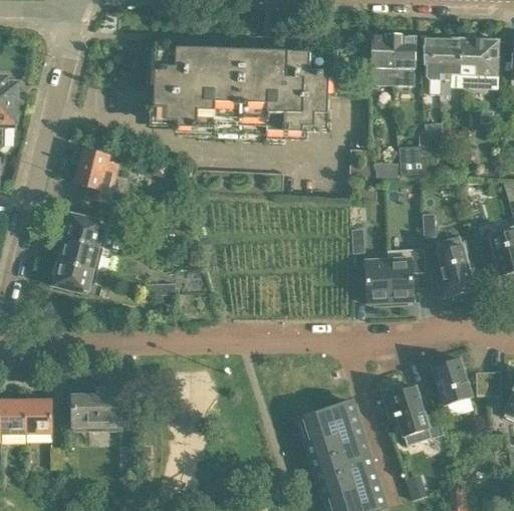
[(393,84),(394,35),(374,35),(373,67),(379,67),(379,84),(393,84)]
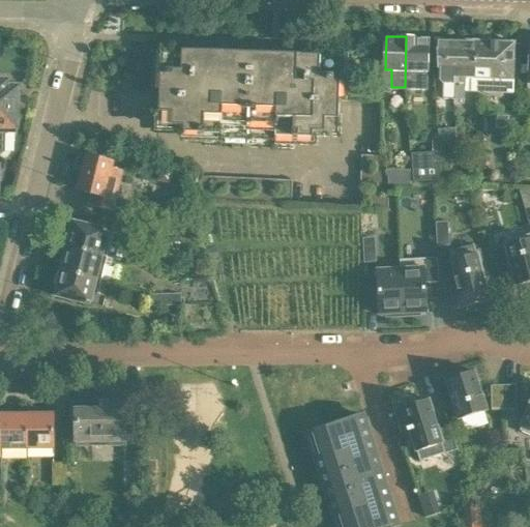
[(419,70),(427,70),(428,37),(406,36),(405,87),(418,88),(419,70)]
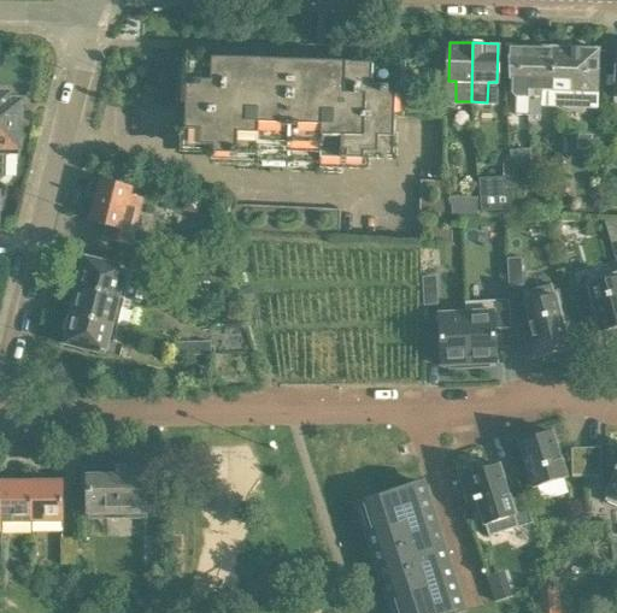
[(507,43),(510,88),(516,88),(516,112),(541,113),(542,96),(556,96),(556,89),(556,45),(507,43)]
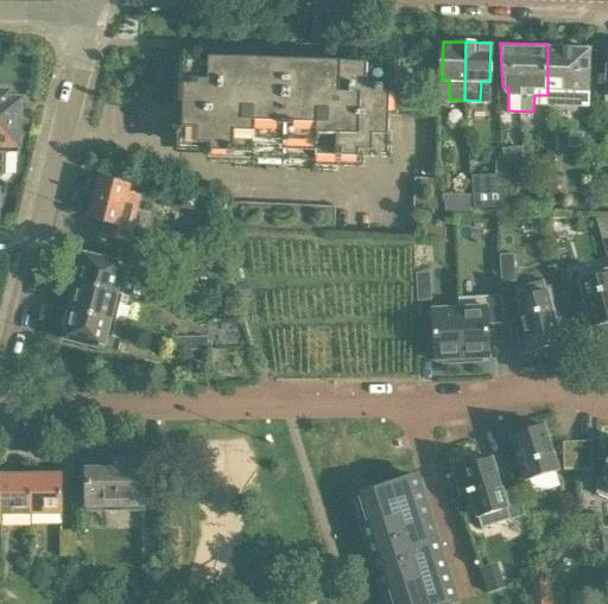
[(548,88),(548,95),(548,103),(588,105),(590,45),(548,44),(548,88)]
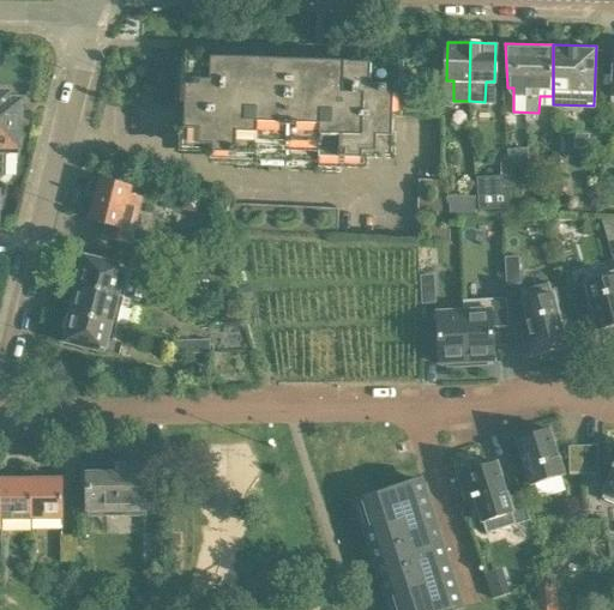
[(392,151),(393,114),(395,90),(387,90),(389,62),(194,55),(193,84),(186,84),(184,144),(212,145),(212,152),(362,157),(363,150),(392,151)]
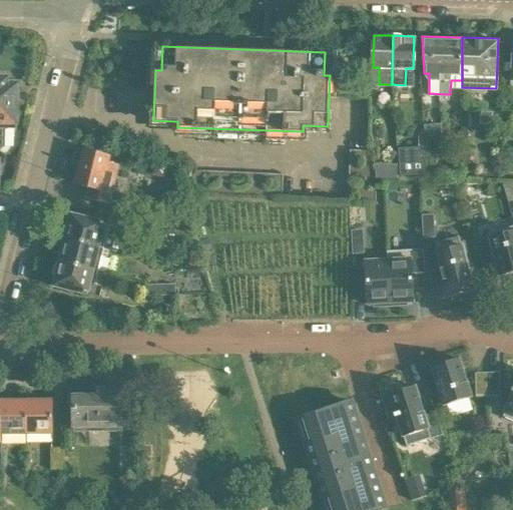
[(0,75),(0,126),(15,127),(17,82),(6,82),(7,76),(0,75)]
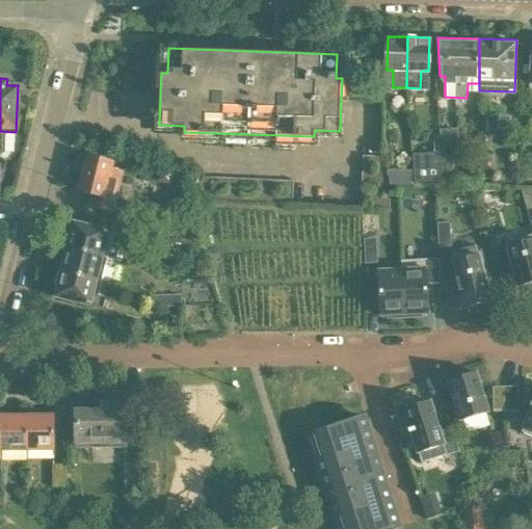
[(520,112),(511,112),(511,128),(520,128),(520,112)]
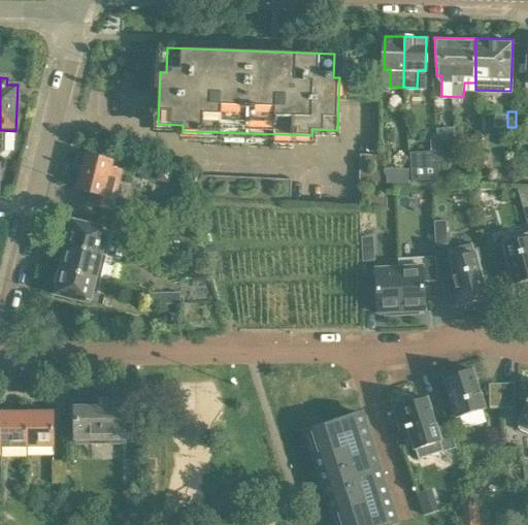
[(411,182),(437,181),(436,151),(410,152),(411,182)]
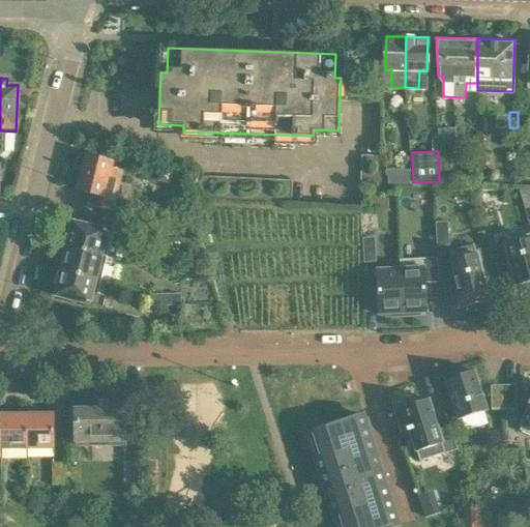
[(361,166),(390,167),(390,153),(361,152),(361,166)]
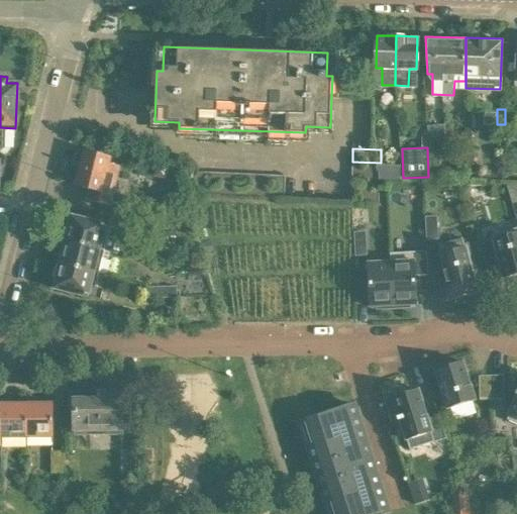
[(85,150),(77,183),(89,186),(86,197),(109,203),(118,165),(108,163),(110,157),(85,150)]
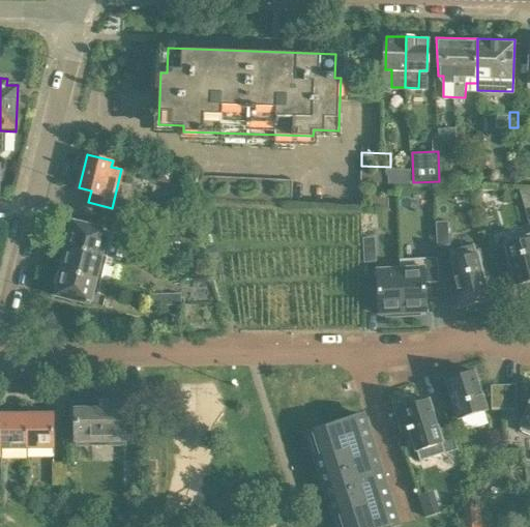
[(451,162),(440,162),(441,180),(451,179),(451,162)]
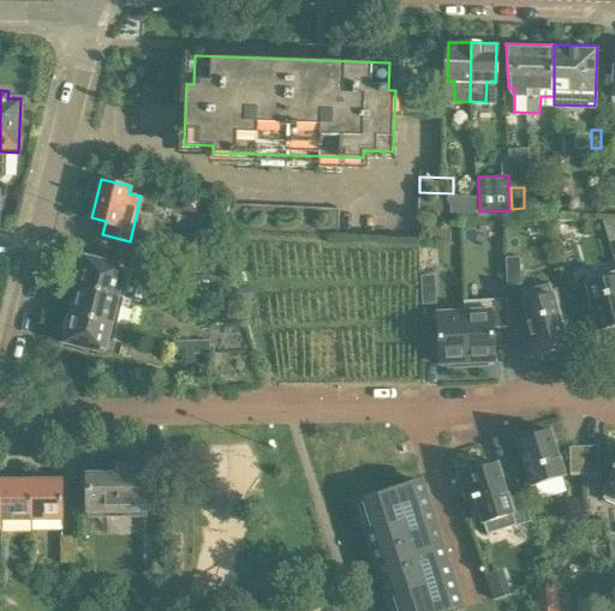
[(453,196),(453,193),(419,192),(418,207),(449,209),(449,196),(453,196)]
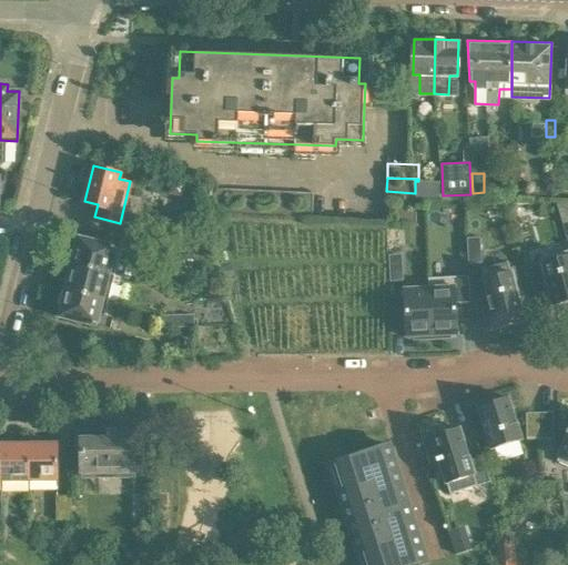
[(440,181),(418,181),(415,181),(415,193),(415,194),(415,195),(418,195),(440,195),(440,181)]
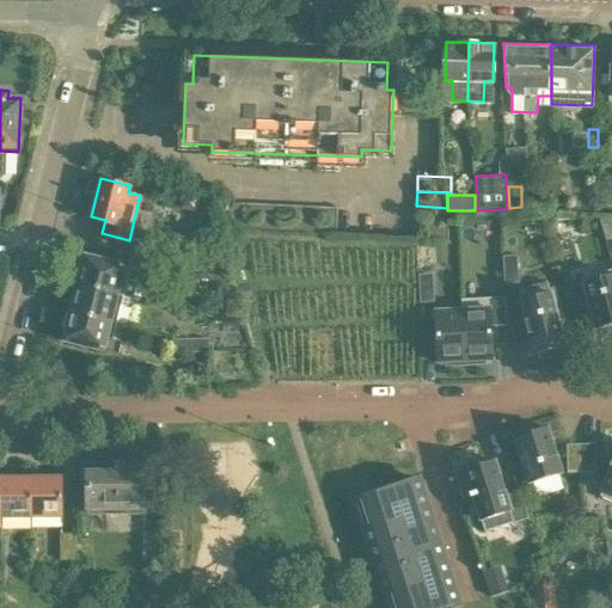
[(233,201),(232,228),(246,228),(248,201),(233,201)]
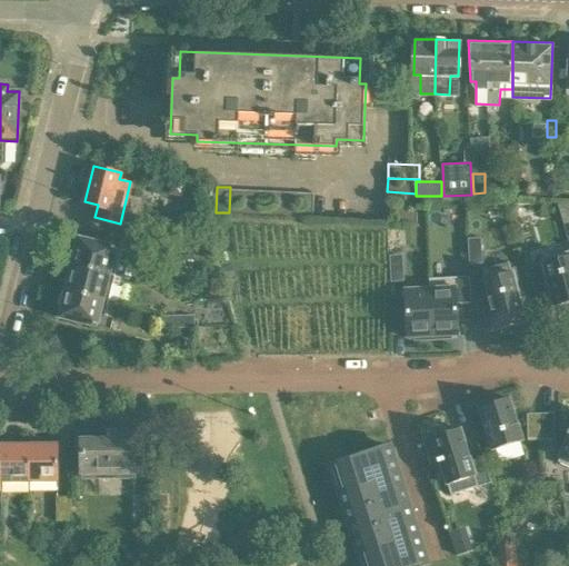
[(245,188),(230,187),(229,212),(243,214),(245,188)]
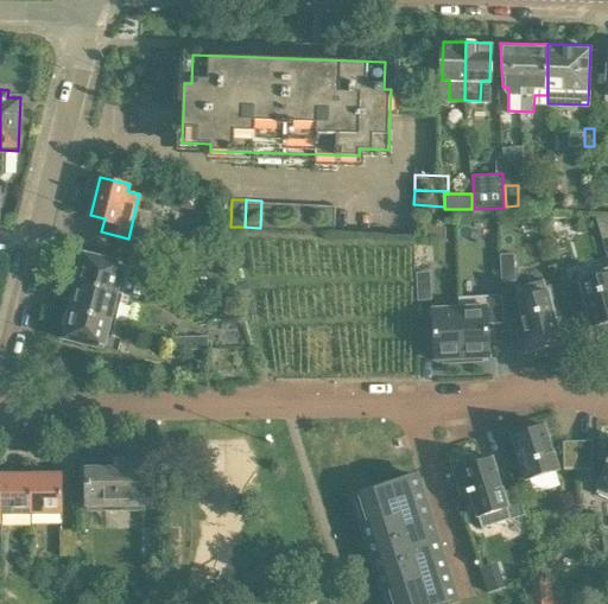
[(274,229),(276,201),(261,201),(260,228),(274,229)]
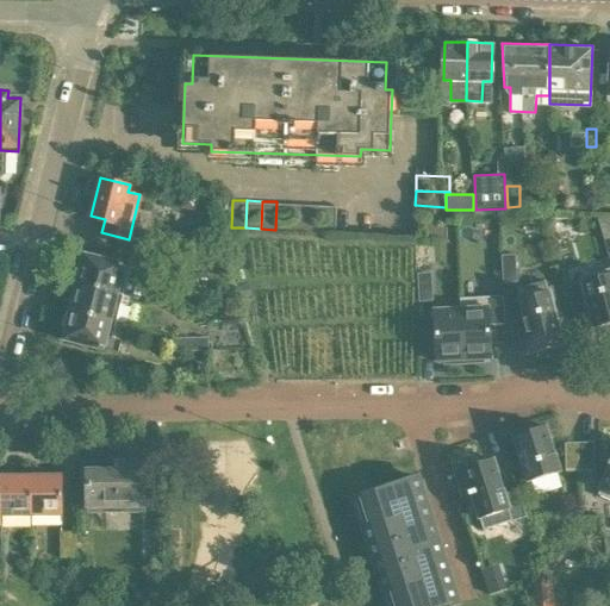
[(292,202),(277,201),(275,230),(291,230),(292,202)]
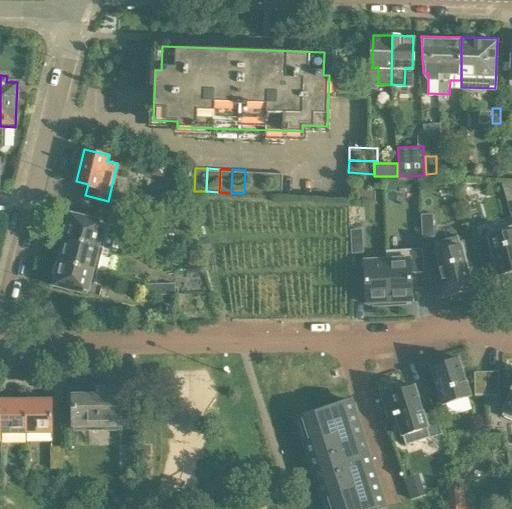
[(256,194),(257,171),(245,170),(244,193),(256,194)]
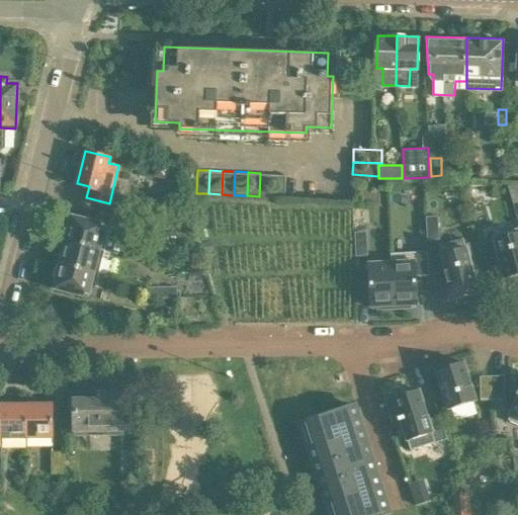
[(273,173),(260,173),(259,196),(272,196),(273,173)]
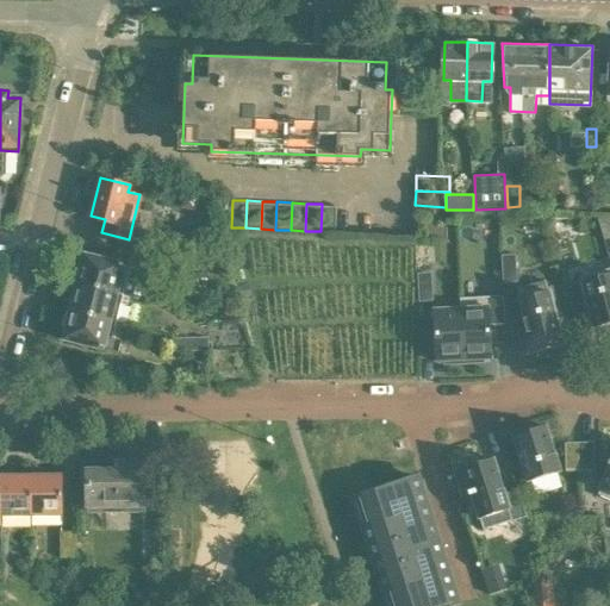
[(321,231),(335,232),(336,205),(322,204),(321,231)]
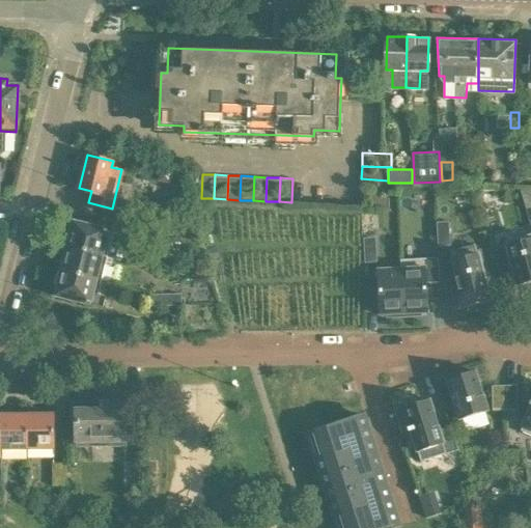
[(390,193),(391,183),(388,183),(388,182),(388,181),(361,178),(361,192),(390,193)]
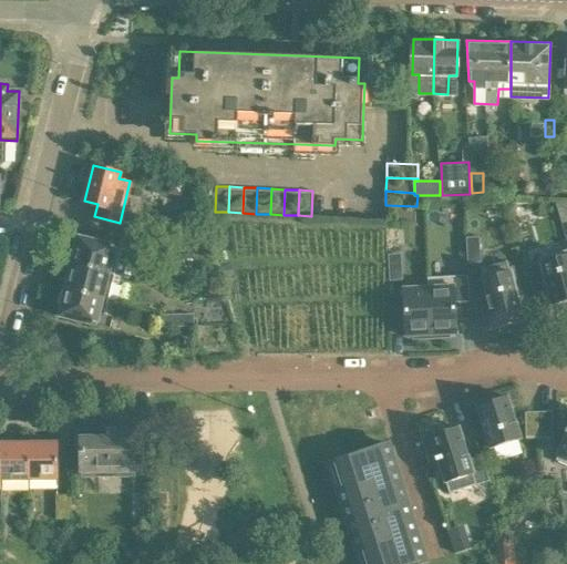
[(415,221),(416,206),(385,205),(384,218),(415,221)]
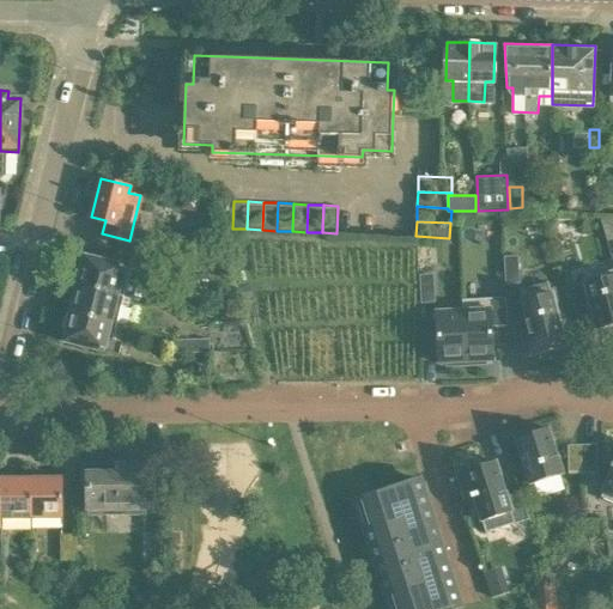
[(143,255),(173,263),(199,269),(202,256),(146,243),(143,255)]
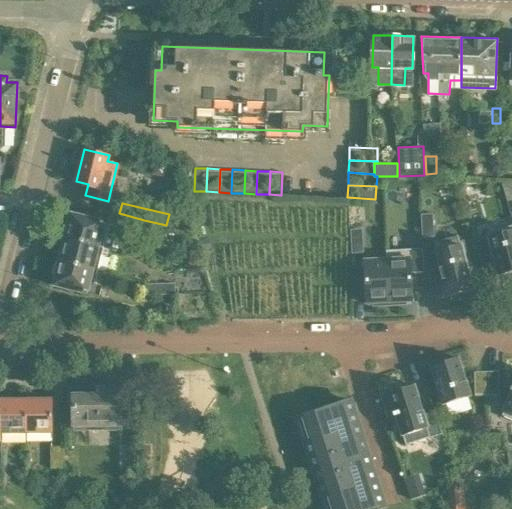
[(204,209),(195,210),(195,218),(204,218),(204,209)]
